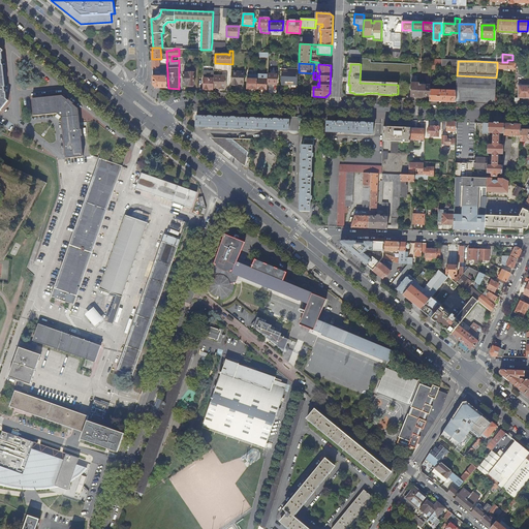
[(281,86),(298,87),(299,72),(299,69),(282,68),(281,86)]
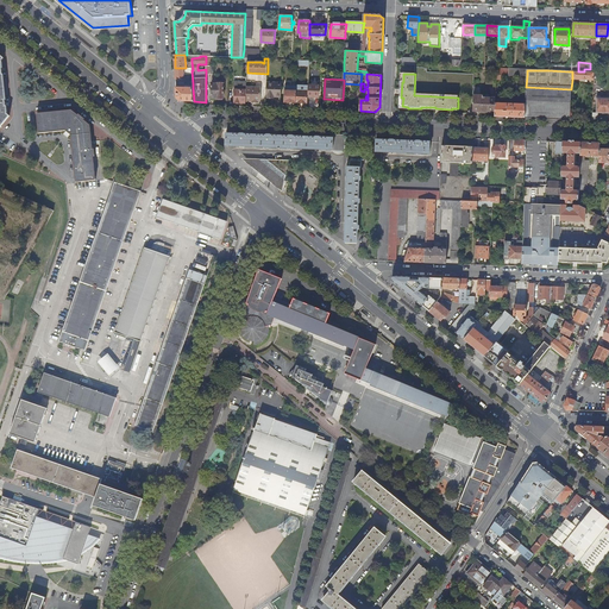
[(180,101),(194,101),(193,88),(184,88),(184,81),(176,82),(177,98),(180,101)]
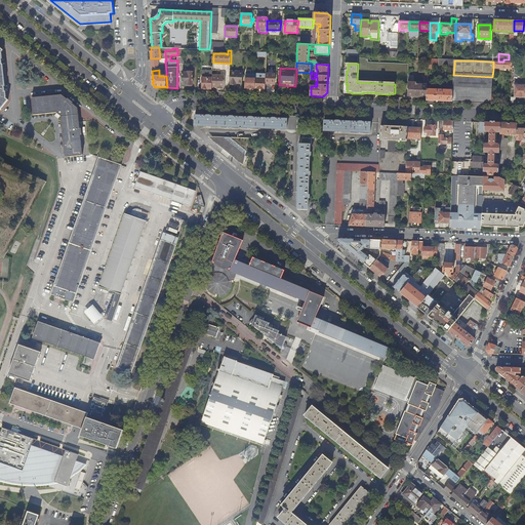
[(212,87),(212,75),(212,71),(202,70),(202,77),(203,77),(202,88),(212,89),(212,87)]
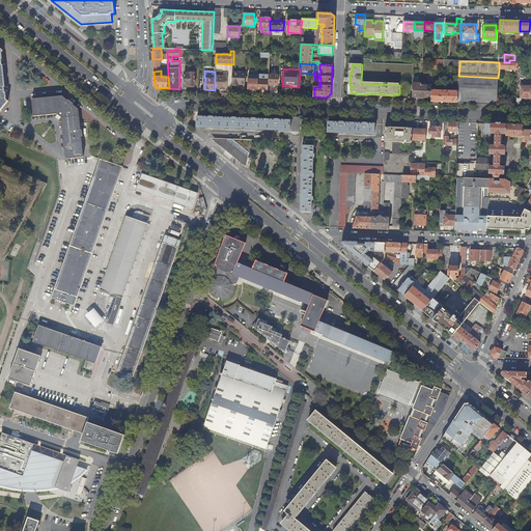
[(195,73),(185,72),(185,85),(190,85),(190,87),(194,87),(195,86),(195,73)]
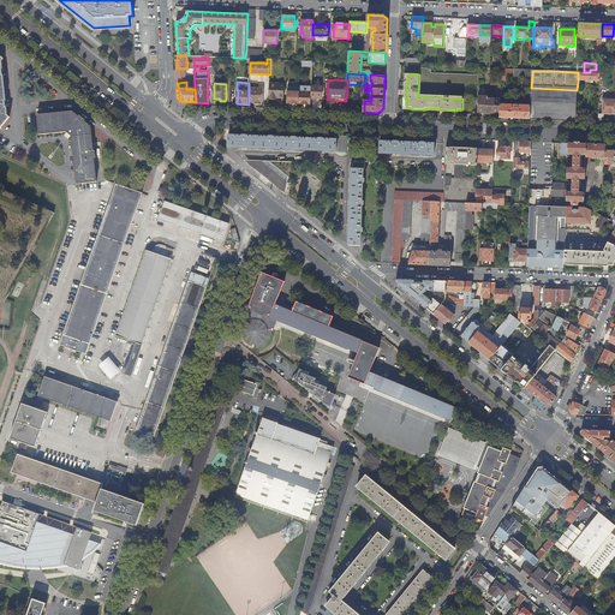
[(284,99),(285,83),(276,83),(276,85),(269,85),(269,97),(269,100),(276,100),(276,99),(284,99)]
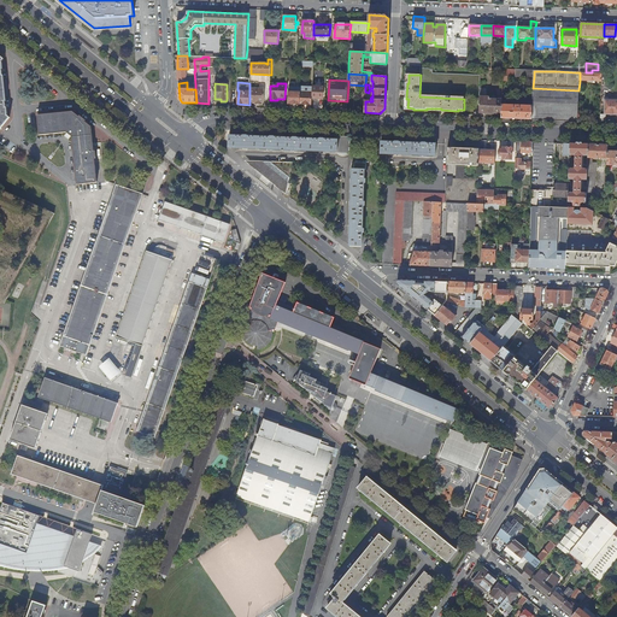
[(316,87),(312,86),(312,99),(323,99),(324,87),(321,87),(321,84),(316,84),(316,87)]
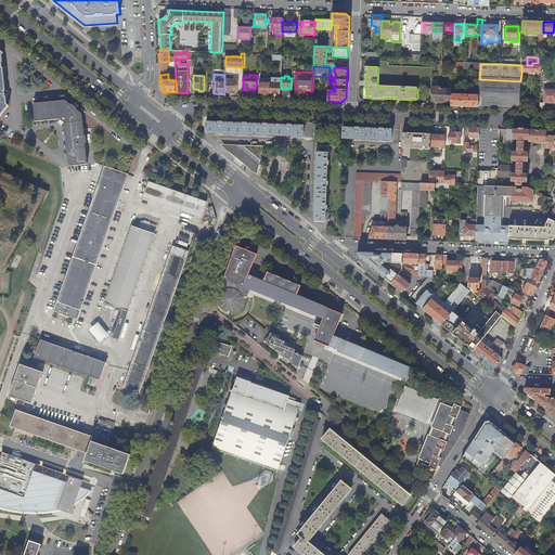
[(270,77),(270,79),(270,93),(281,94),(281,89),(281,77),(270,77)]
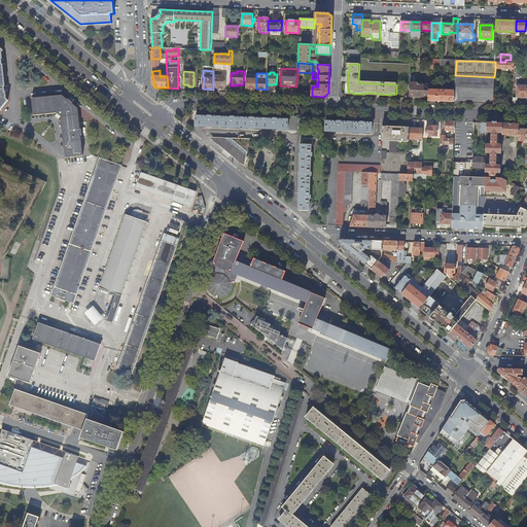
[(246,89),(256,89),(256,75),(247,74),(246,89)]
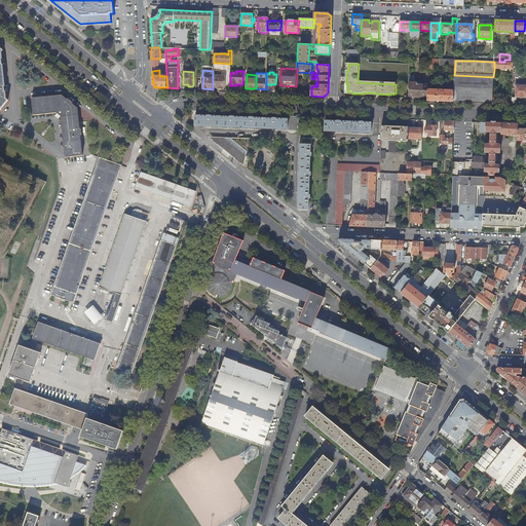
[(225,75),(213,75),(213,87),(218,87),(225,87),(225,75)]
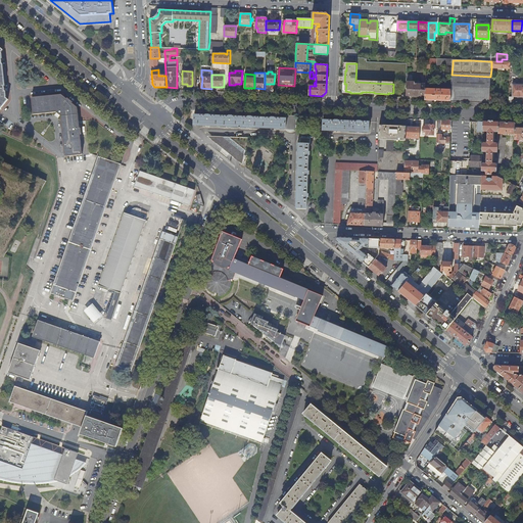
[(490,77),(452,75),(452,90),(450,101),(465,102),(489,103),(490,94),(490,77)]
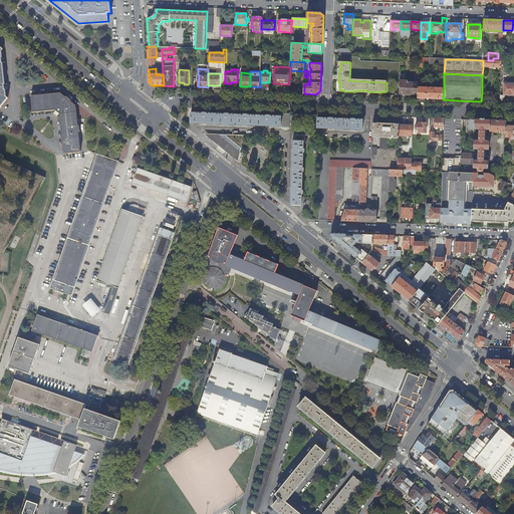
[(419,87),(419,84),(408,83),(408,81),(400,81),(400,94),(410,94),(410,95),(418,95),(419,87)]
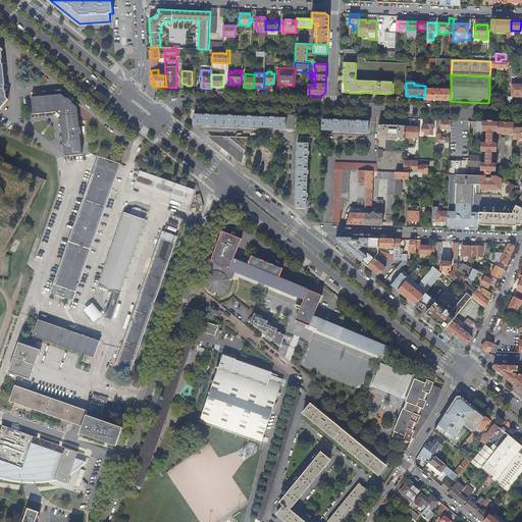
[(508,97),(508,104),(512,104),(513,97),(521,97),(521,84),(512,84),(511,97),(508,97)]
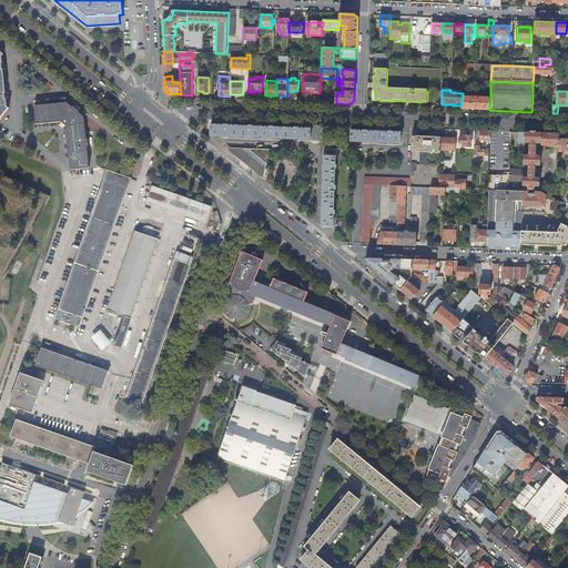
[(475,110),(489,110),(490,98),(463,97),(462,105),(462,109),(475,110)]
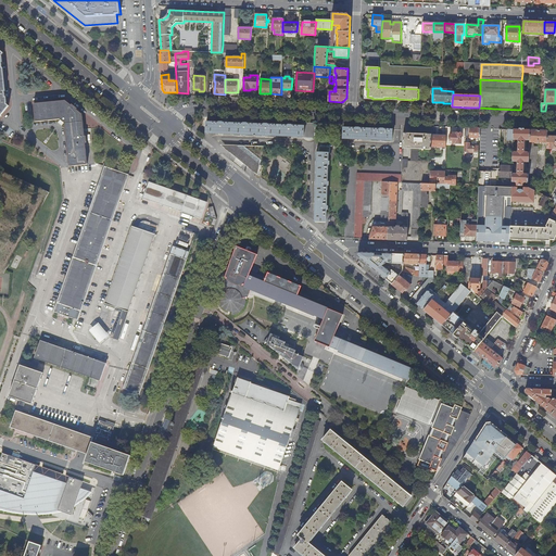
[(61,119),(64,123),(65,123),(68,166),(87,164),(85,143),(86,143),(86,136),(84,136),(81,114),(76,110),(77,109),(72,104),(71,105),(65,102),(33,104),(35,122),(60,119),(61,119)]
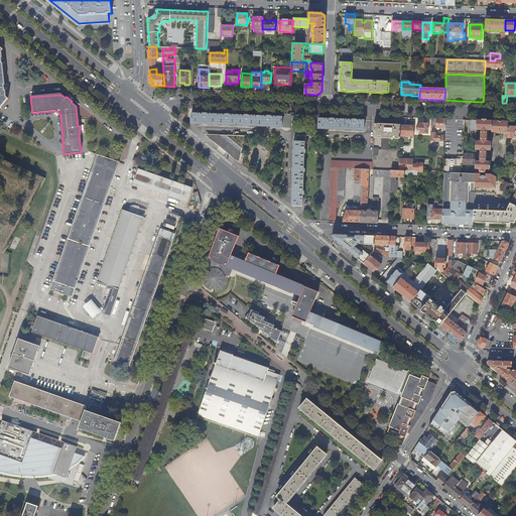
[(282,127),(282,117),(271,117),(271,116),(268,116),(268,117),(249,116),(249,115),(245,115),(245,116),(230,115),(230,114),(226,114),(226,115),(207,114),(207,113),(204,113),(204,114),(192,114),(191,123),(282,127)]
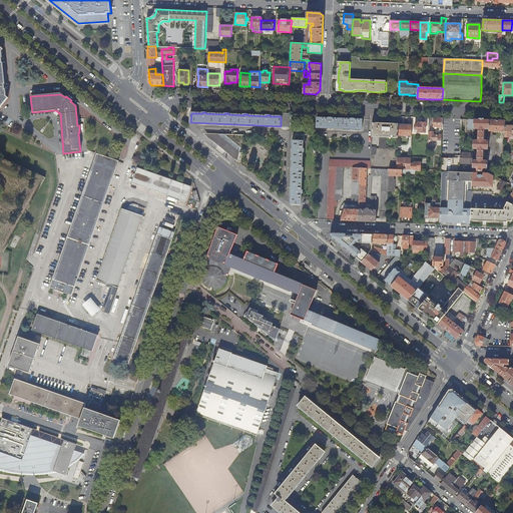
[(281,116),(281,126),(290,126),(291,115),(281,114),(281,116)]
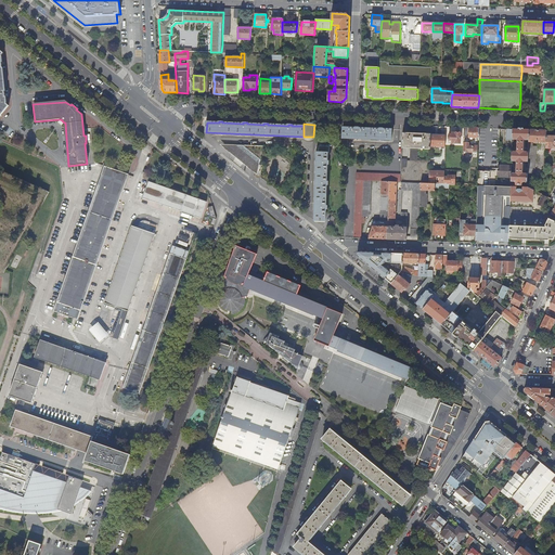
[(356,128),(344,128),(343,138),(391,140),(392,130),(384,129),(384,128),(379,128),(379,129),(359,128),(359,127),(356,127),(356,128)]
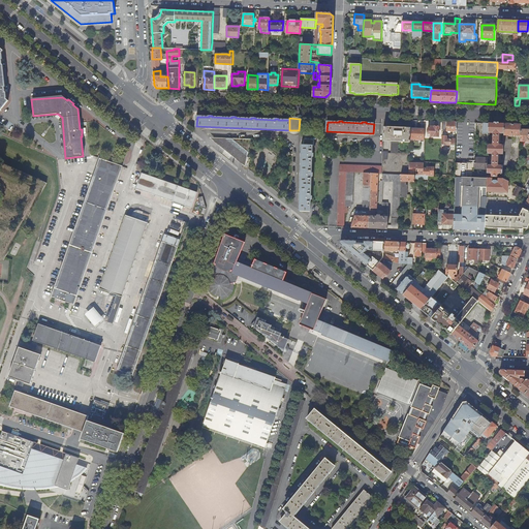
[(448,131),(457,131),(457,122),(450,122),(447,122),(447,132),(448,132),(448,131)]
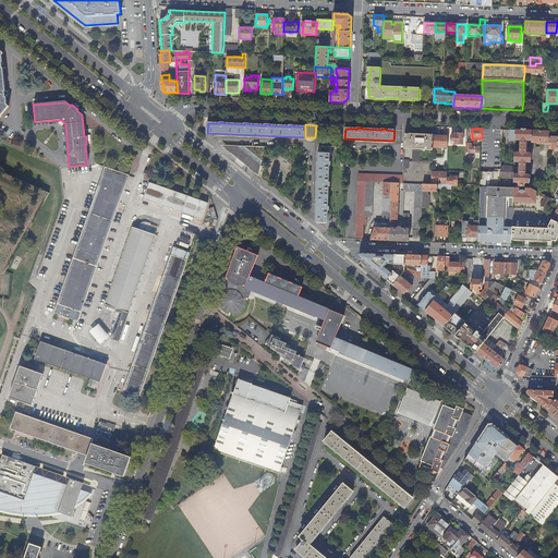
[(520,174),(514,174),(513,179),(513,183),(517,183),(519,185),(519,186),(524,186),(524,185),(526,183),(530,183),(531,177),(531,174),(525,174),(525,171),(528,171),(528,162),(531,164),(531,156),(531,153),(529,153),(529,141),(532,142),(532,131),(524,131),(516,130),(516,141),(521,141),(521,143),(520,144),(520,145),(521,146),(520,153),(514,152),(514,162),(520,162),(520,169),(519,170),(519,171),(520,172),(520,174)]
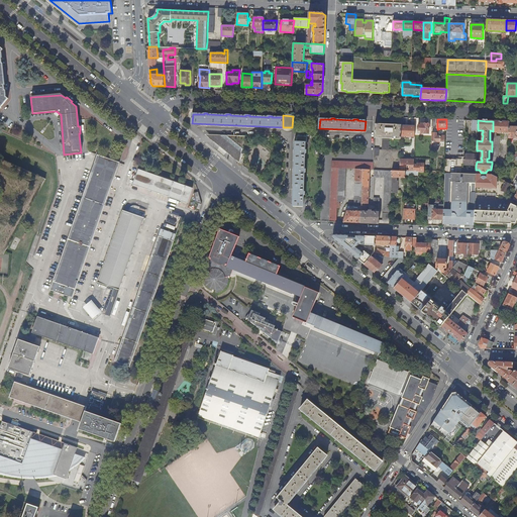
[(502,121),(493,121),(493,131),(493,132),(492,141),(492,144),(492,151),(492,162),(492,164),(499,164),(500,136),(497,136),(497,132),(509,133),(509,127),(509,122),(502,121)]
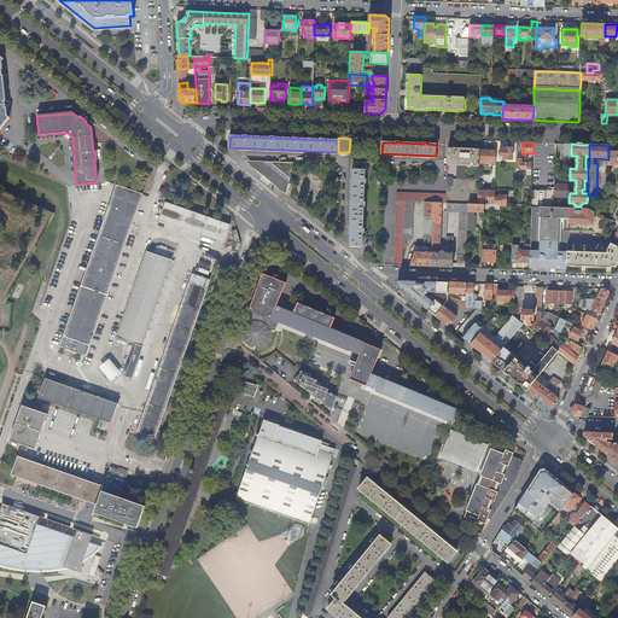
[(513,161),(513,149),(507,147),(507,149),(503,149),(503,150),(500,150),(500,156),(503,156),(503,159),(513,161)]
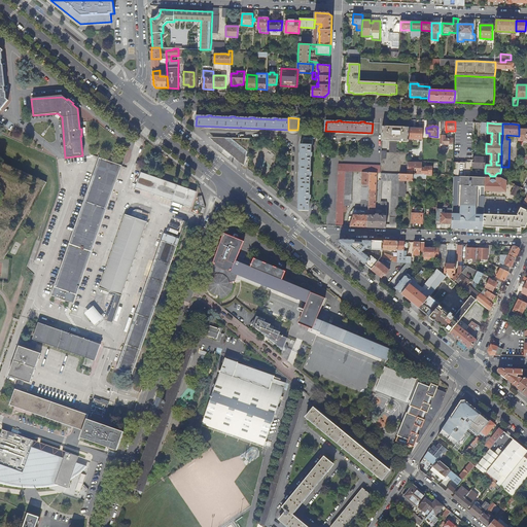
[(382,139),(409,140),(410,128),(383,127),(382,139)]
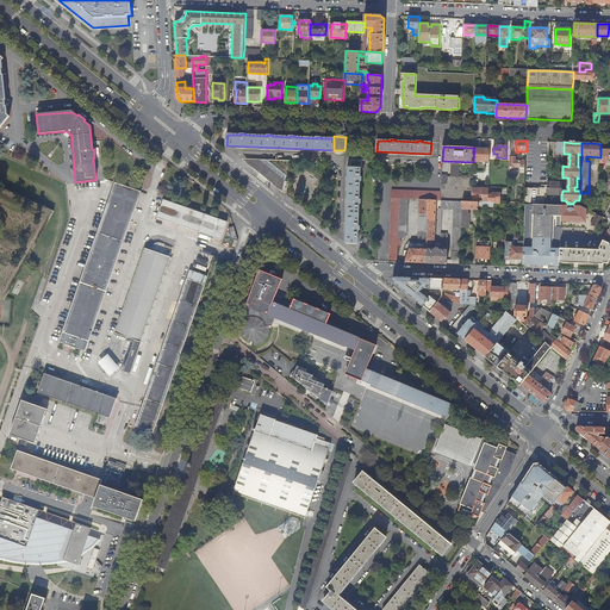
[(490,149),(474,148),(473,162),(490,162),(490,149)]
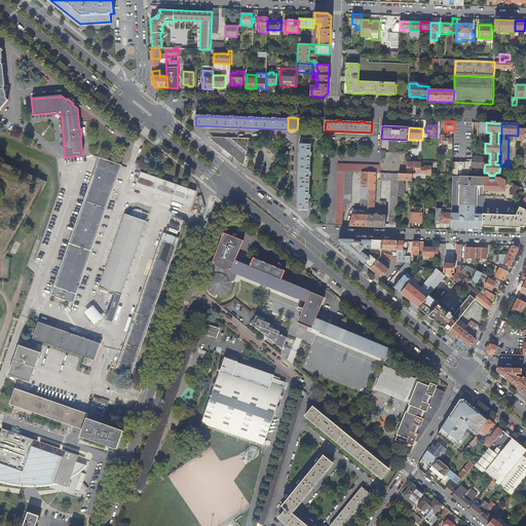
[(440,144),(439,144),(439,154),(442,155),(442,147),(441,146),(441,145),(441,144),(443,144),(448,144),(448,145),(452,145),(452,139),(449,138),(449,139),(445,138),(445,136),(440,136),(440,144)]
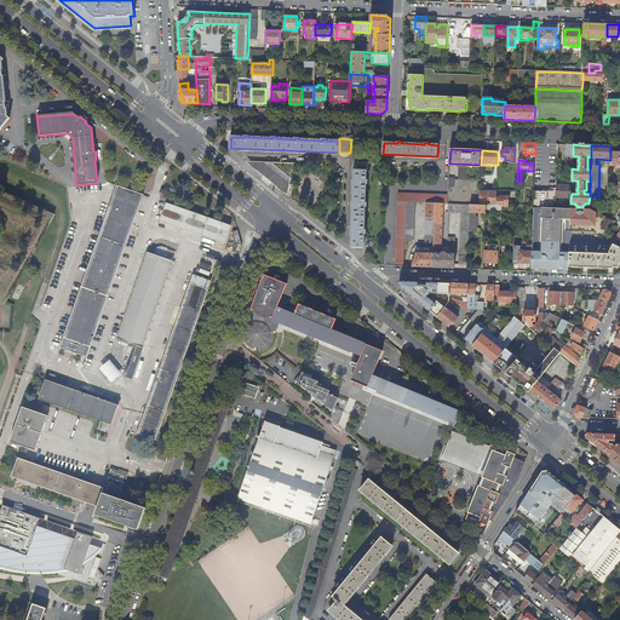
[(291,178),(271,162),(246,161),(252,166),(277,187),(287,195),(290,184),(291,178)]
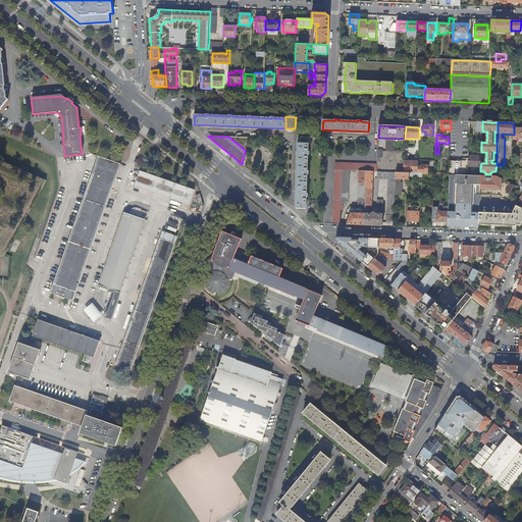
[(248,137),(228,137),(245,150),(248,137)]
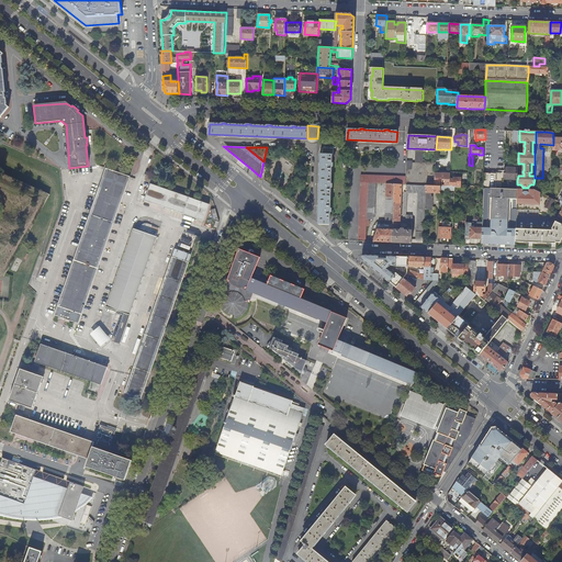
[(407,184),(426,186),(435,186),(435,172),(436,164),(423,164),(424,152),(416,150),(416,164),(406,163),(406,177),(406,184),(407,184)]
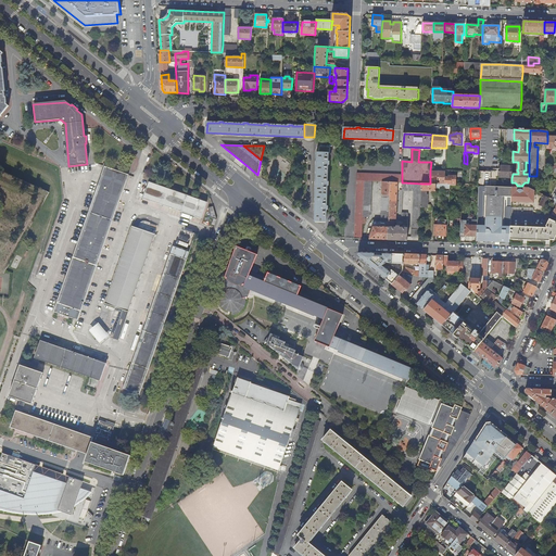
[(328,153),(319,152),(318,152),(315,222),(326,222),(326,213),(326,210),(328,210),(328,205),(327,205),(327,186),(328,186),(328,181),(327,181),(328,165),(329,165),(329,161),(328,161),(328,159),(328,153)]
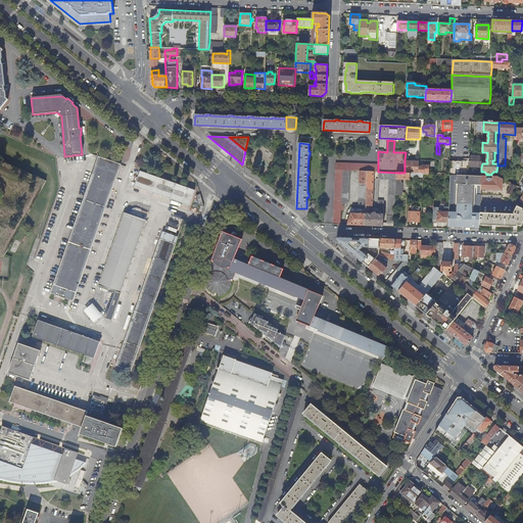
[(481,168),(482,163),(482,152),(470,152),(469,160),(469,167),(481,168)]
